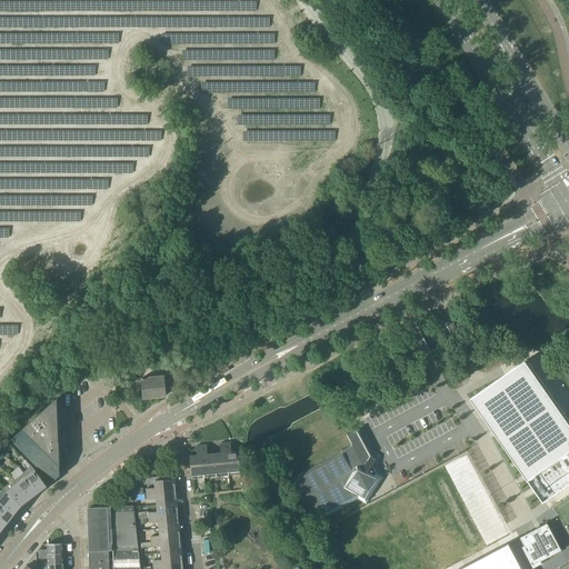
[(535,493),(542,503),(568,483),(568,420),(526,360),(469,399),(495,436),(522,476),(526,480),(531,489),(535,493)]
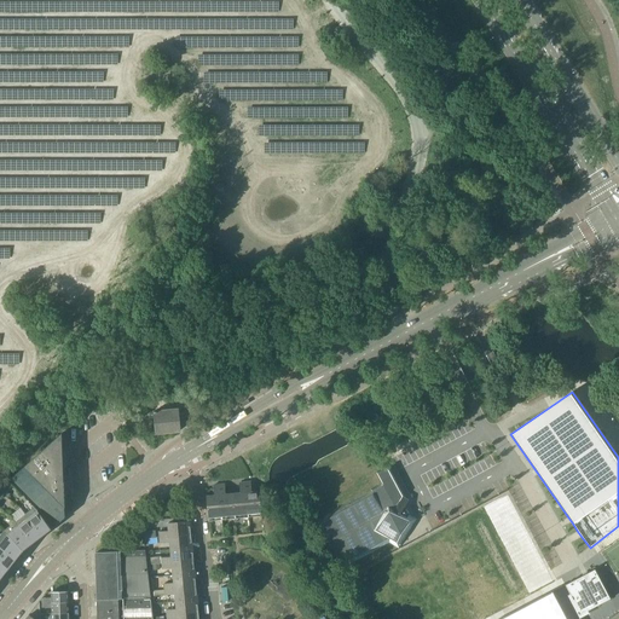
[(155,412),(156,433),(180,431),(179,421),(190,420),(189,409),(157,412),(157,411),(154,411),(154,412),(155,412)]
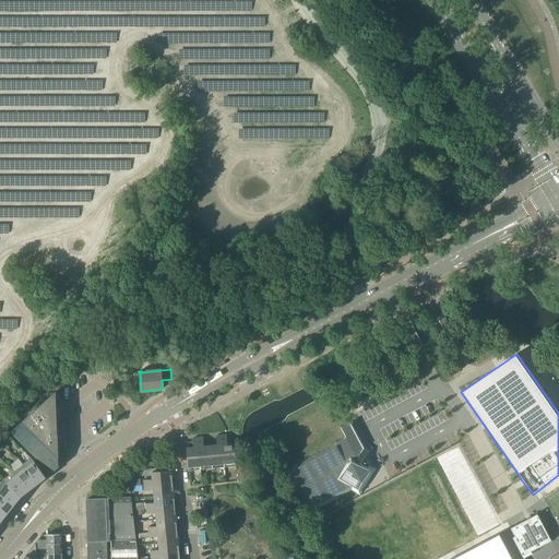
[(59,466),(56,391),(10,432),(51,474),(59,466)]
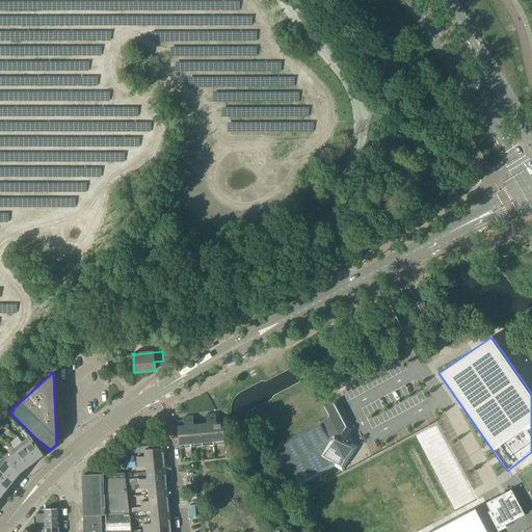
[(348,435),(350,431),(351,429),(347,427),(334,401),(323,406),(327,416),(317,421),(318,421),(269,448),(292,490),(335,467),(343,472),(358,447),(351,443),(351,442),(348,435)]
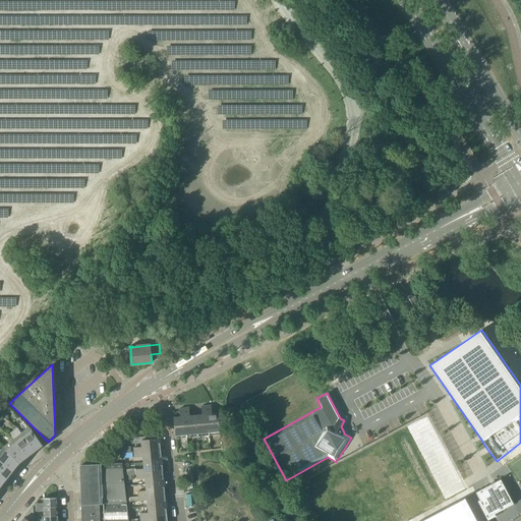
[(211,405),(206,406),(209,436),(221,435),(218,413),(212,414),(211,405)]
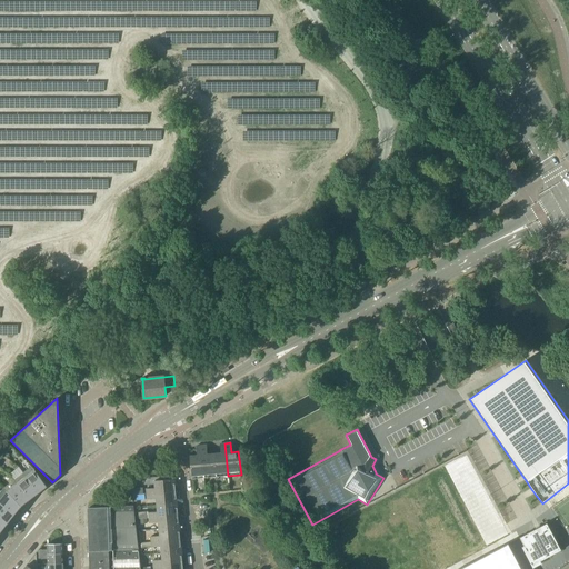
[(221,453),(213,453),(217,477),(228,476),(225,443),(220,443),(221,453)]
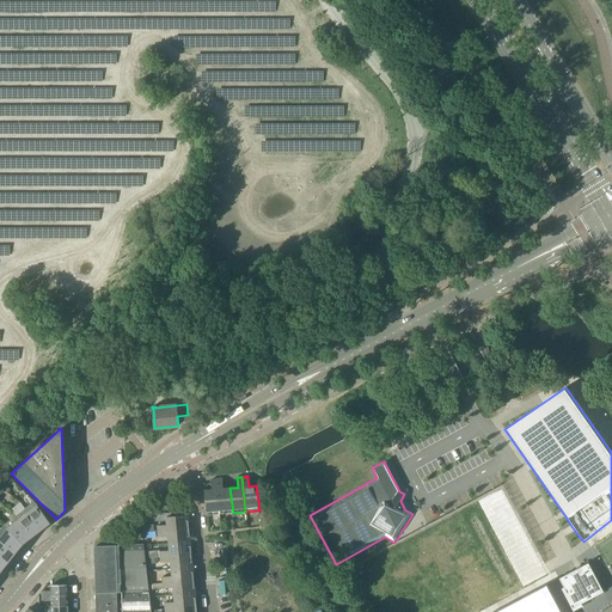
[(220,514),(216,479),(210,479),(212,490),(203,490),(207,515),(220,514)]
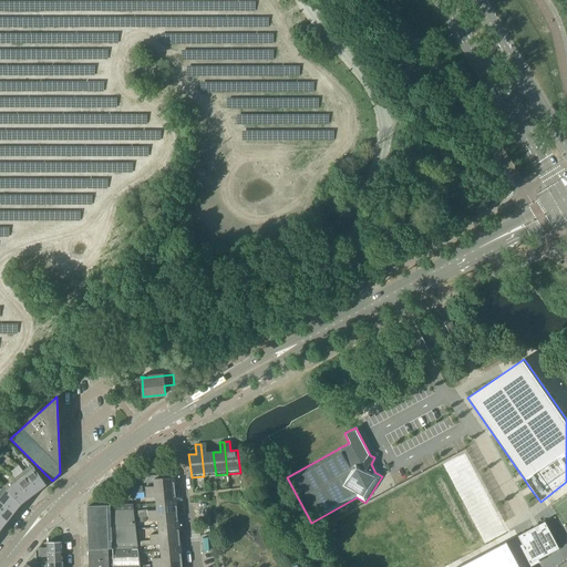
[(206,444),(200,444),(204,476),(216,475),(213,452),(207,453),(206,444)]
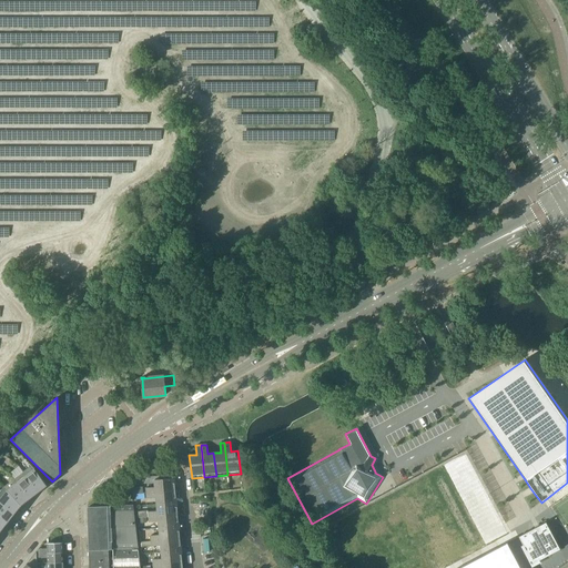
[(31,466),(23,472),(39,493),(48,485),(34,468),(31,466)]
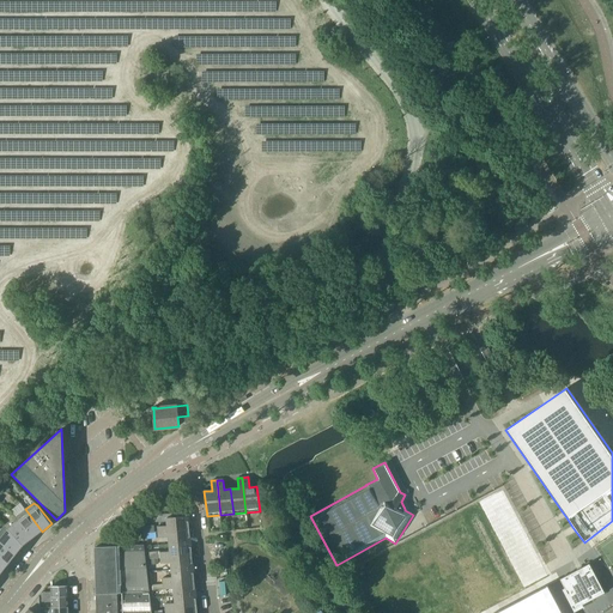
[(25,509),(16,516),(32,538),(42,532),(25,509)]
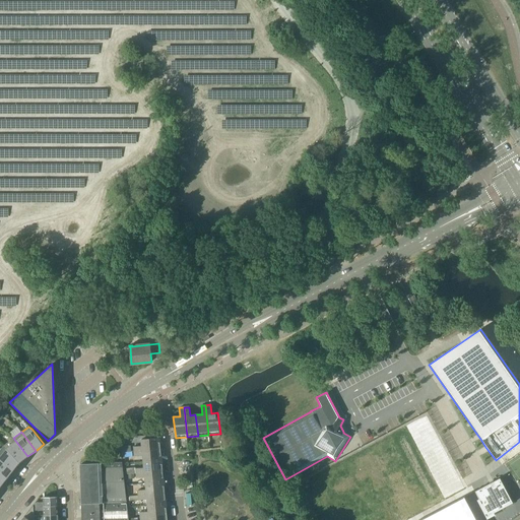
[(13,438),(3,446),(19,462),(27,456),(13,438)]
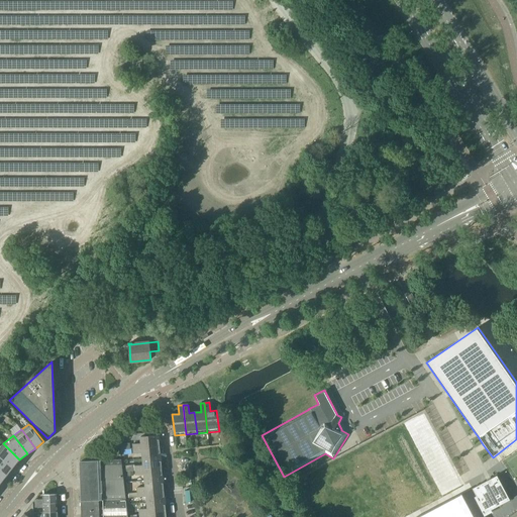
[(123,445),(123,449),(160,446),(159,435),(140,436),(141,443),(132,444),(123,445)]
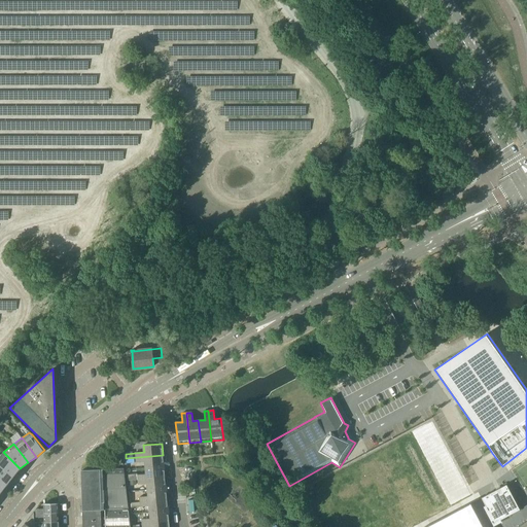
[(3,452),(0,455),(0,465),(13,477),(20,468),(3,452)]
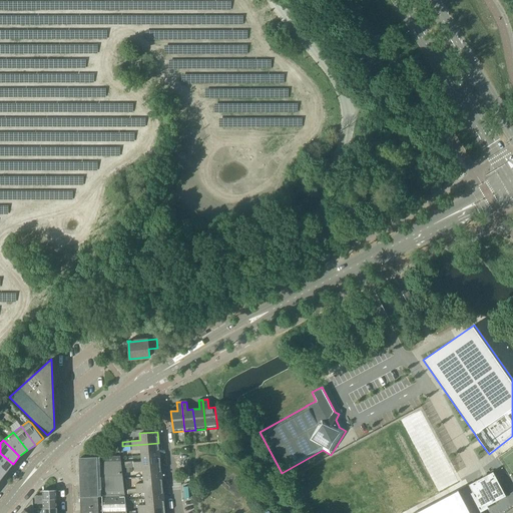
[(141,449),(141,455),(159,454),(158,443),(122,446),(123,449),(125,448),(126,451),(141,449)]
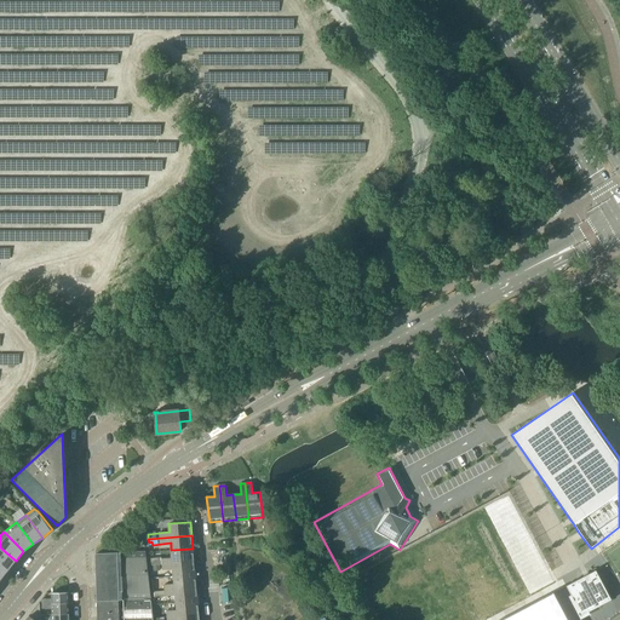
[(0,547),(0,562),(9,569),(16,561),(0,547)]
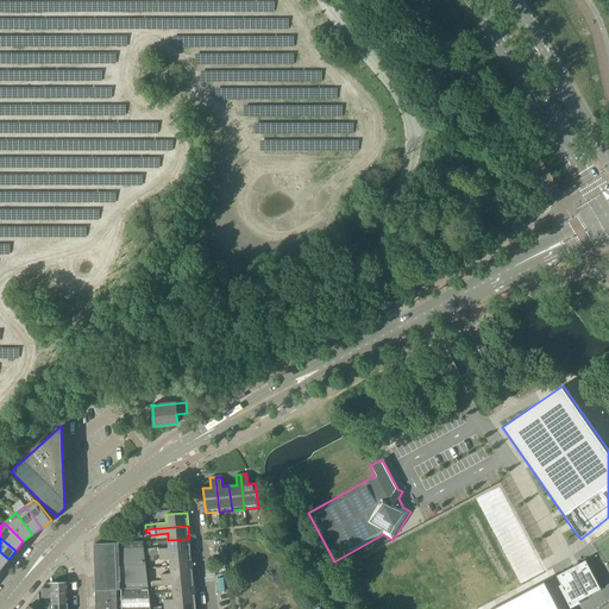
[(169,547),(158,548),(155,550),(155,554),(159,554),(190,551),(189,539),(168,540),(169,547)]
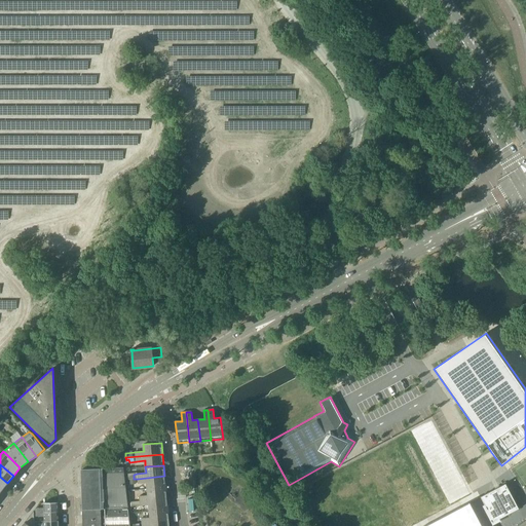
[(81,470),(82,489),(125,487),(123,467),(92,470),(81,470)]
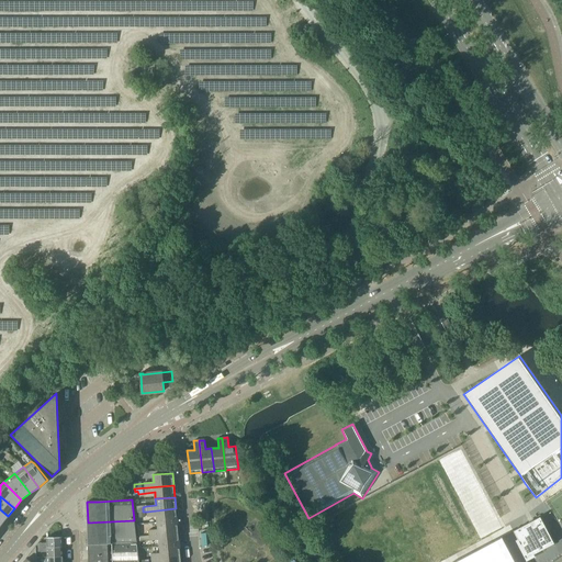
[(261,505),(265,512),(270,509),(268,503),(261,505)]
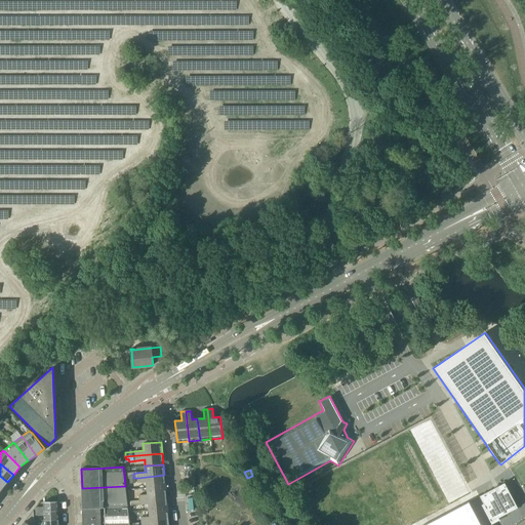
[(147,482),(147,488),(165,486),(164,475),(137,478),(137,483),(147,482)]
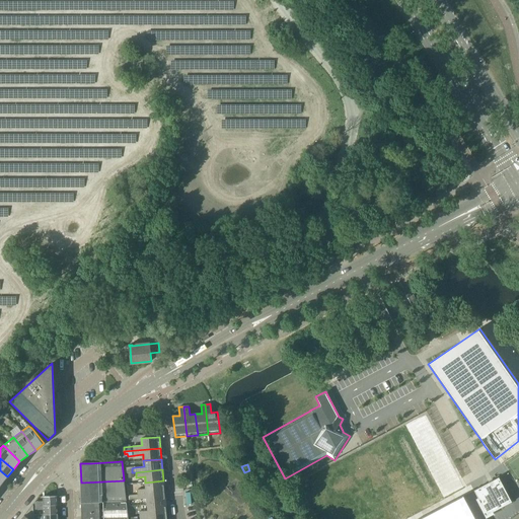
[(486,518),(487,515),(512,502),(499,477),(473,491),(419,518),(486,518)]
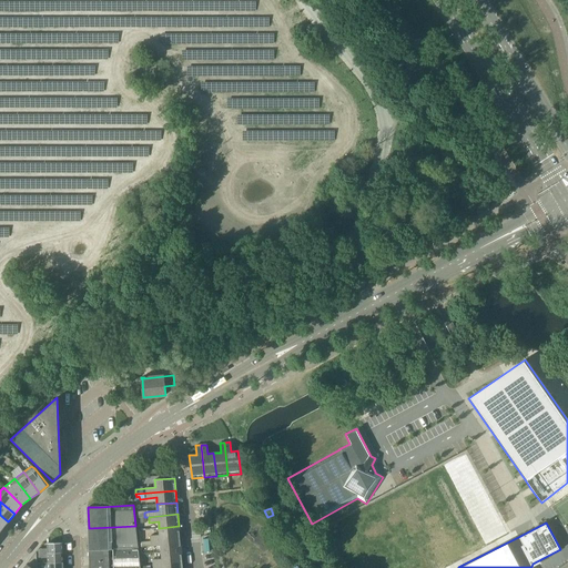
[(89,528),(89,539),(137,537),(135,526),(89,528)]
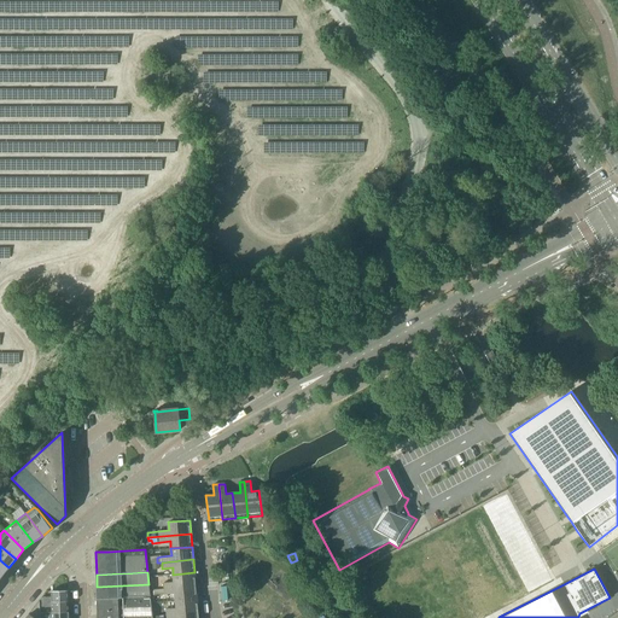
[(152,589),(164,589),(196,586),(194,572),(173,575),(174,582),(152,584),(152,589)]
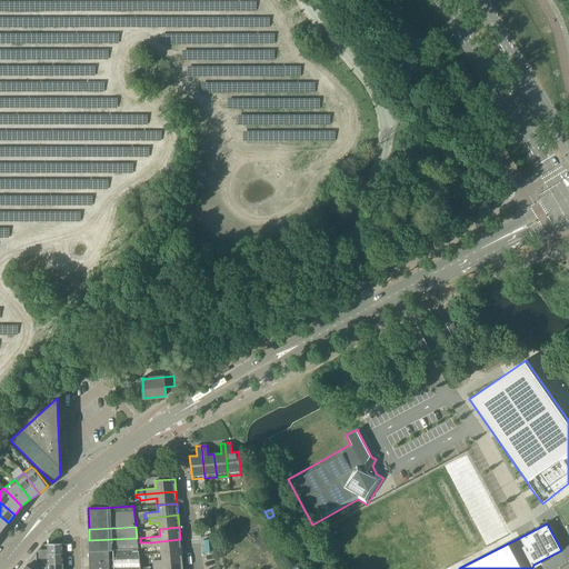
[(89,540),(89,550),(138,548),(137,538),(89,540)]
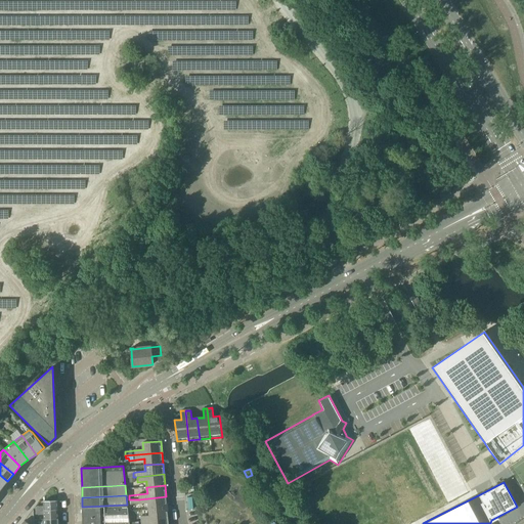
[(148,504),(149,510),(167,508),(166,496),(139,499),(139,504),(148,504)]
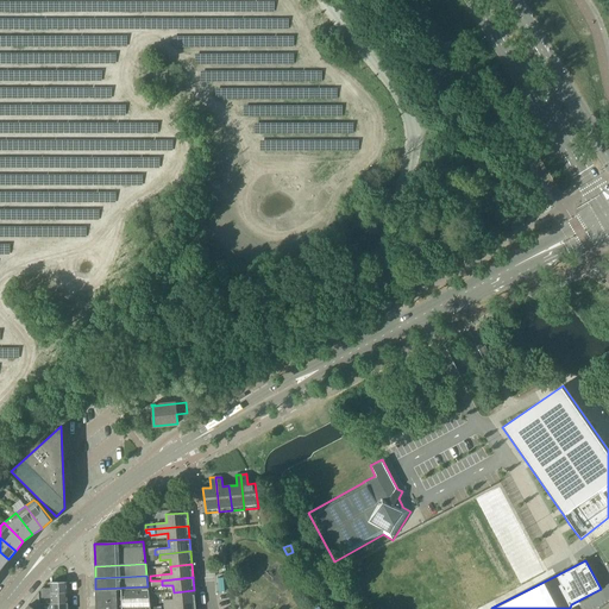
[(41,589),(39,591),(39,594),(67,592),(67,582),(50,583),(50,589),(43,589),(41,589)]
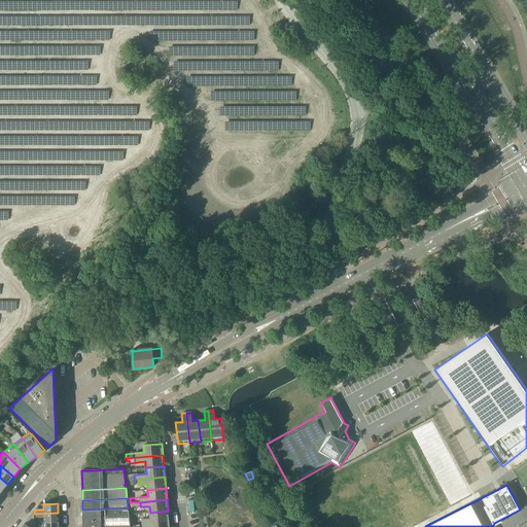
[(82,510),(82,526),(93,526),(130,525),(128,507),(82,510)]
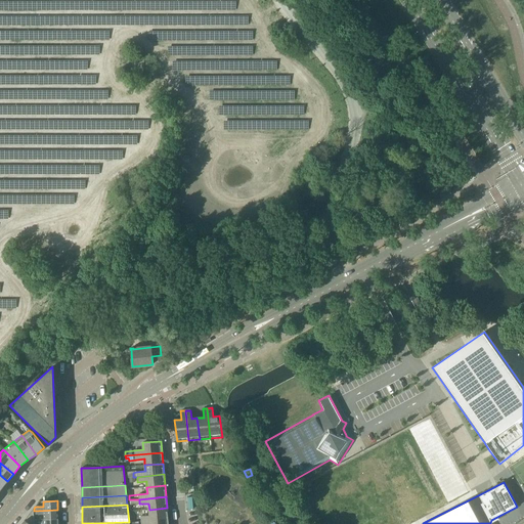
[(141,516),(141,521),(168,519),(167,508),(149,510),(149,516),(141,516)]
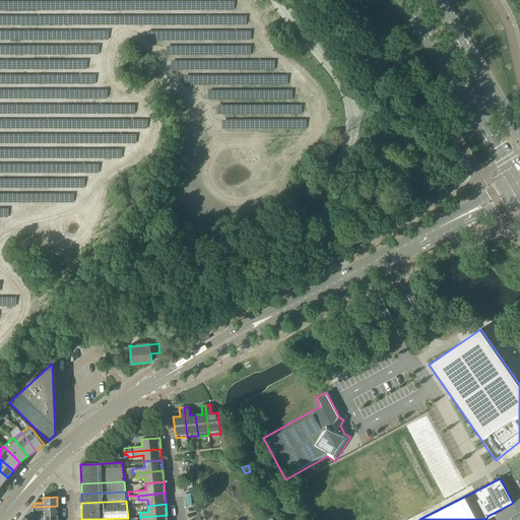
[(21,519),(33,519),(33,516),(34,516),(34,511),(34,507),(34,505),(31,507),(21,519)]
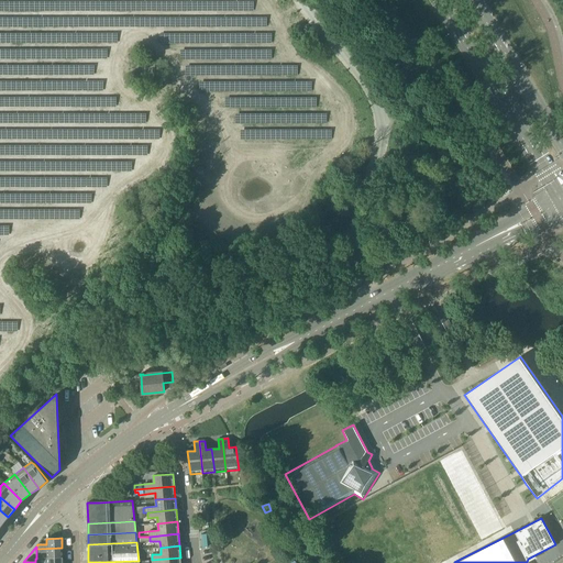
[(36,549),(36,553),(41,553),(46,553),(46,558),(63,558),(62,548),(36,549)]
